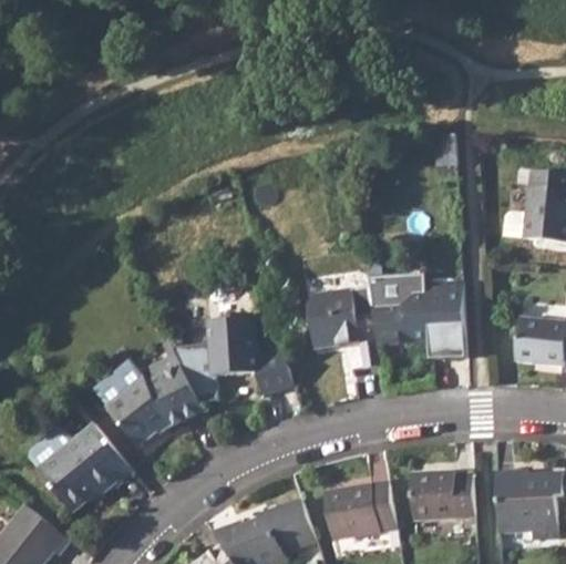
[(452,135),(433,137),(434,167),(454,165),(452,135)]
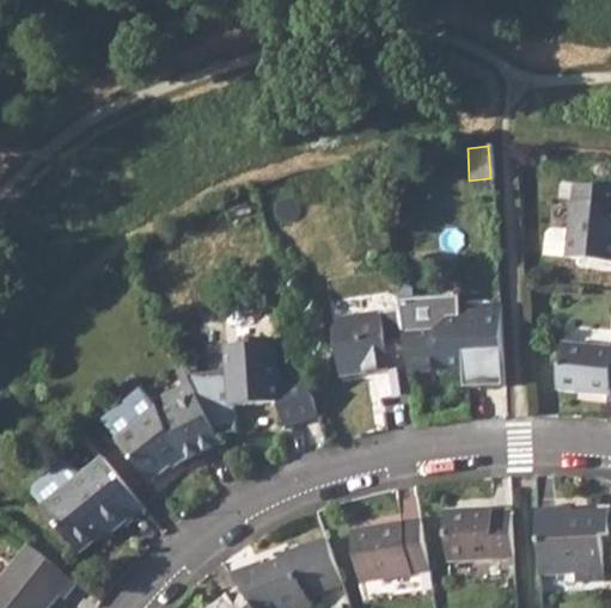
[(545,256),(567,257),(610,262),(610,186),(574,184),(570,231),(553,229),(549,232),(545,256)]
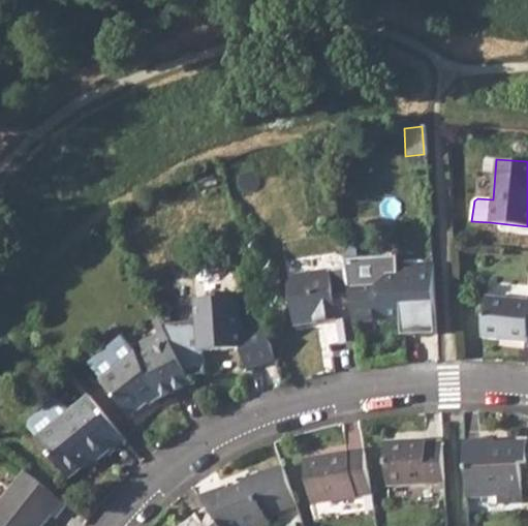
[(435,332),(430,260),(396,263),(395,254),(345,256),(350,292),(353,323),(400,317),(401,328),(416,327),(417,334),(435,332)]
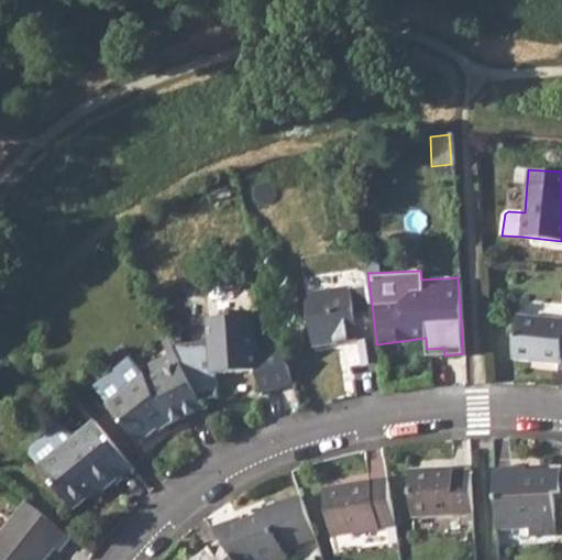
[(355,333),(357,348),(376,344),(373,311),(354,315),(349,288),(312,294),(305,304),(312,348),(334,344),(333,337),(355,333)]
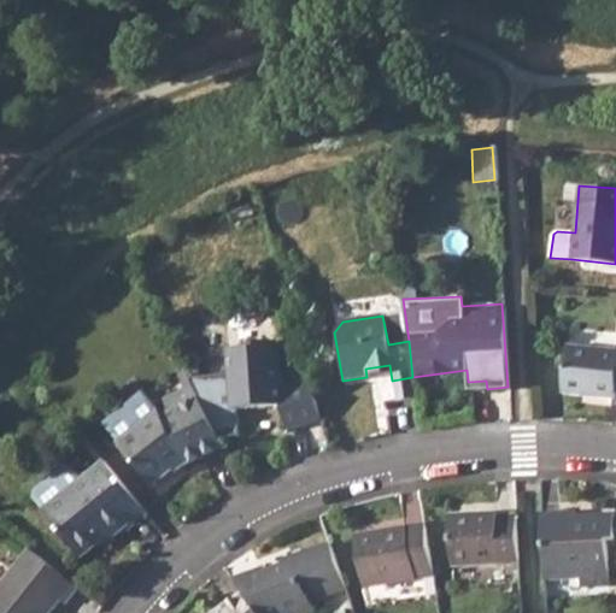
[(615,341),(614,341),(612,347),(563,343),(559,384),(611,388),(611,382),(615,382),(615,341)]
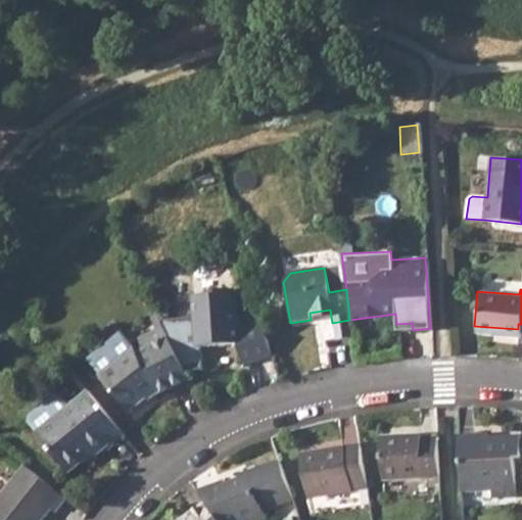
[(270,355),(262,326),(242,332),(236,332),(233,292),(211,291),(212,296),(192,296),(194,346),(234,345),(239,364),(270,355)]
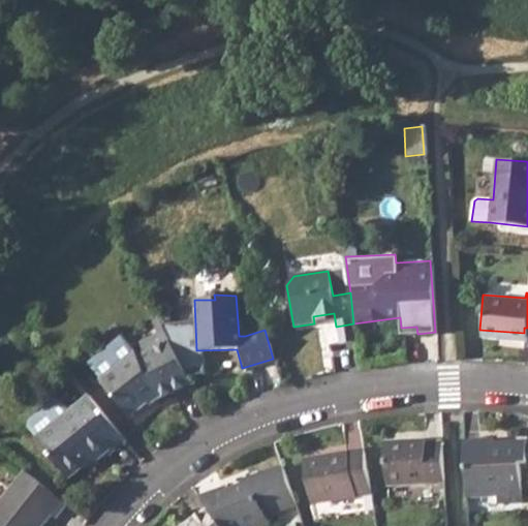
[(191,383),(168,340),(137,356),(133,350),(100,377),(130,415),(148,402),(146,400),(153,394),(158,400),(191,383)]
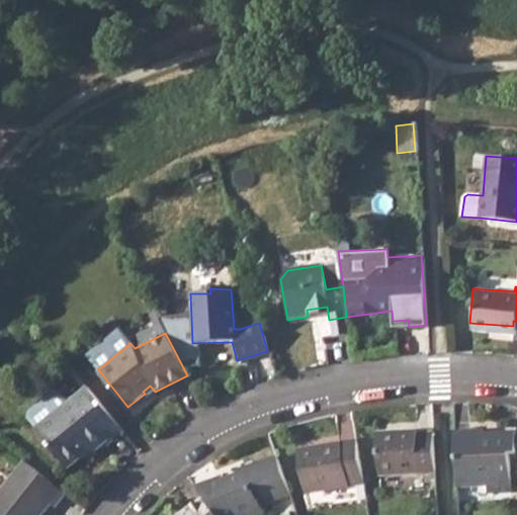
[(123,430),(88,385),(70,400),(36,428),(70,467),(105,436),(110,441),(123,430)]
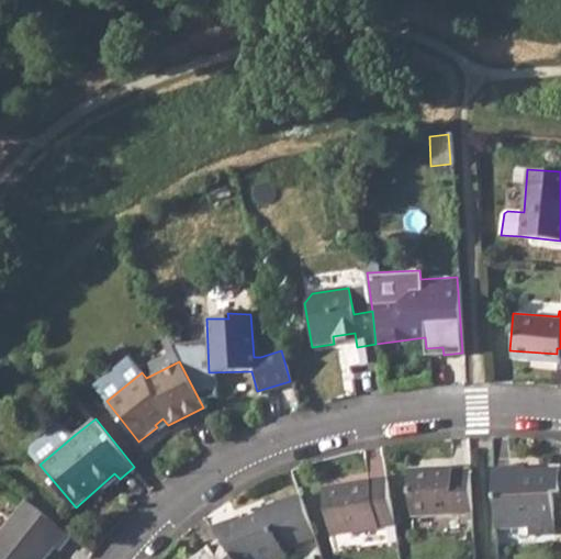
[(404,469),(407,516),(468,511),(464,469),(449,470),(448,466),(404,469)]
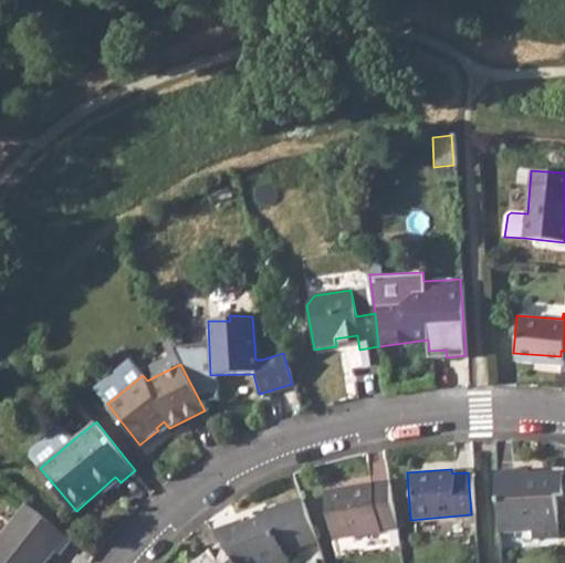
[(526,472),(495,473),(498,533),(530,532),(530,540),(557,538),(556,497),(563,497),(562,475),(527,476),(526,472)]
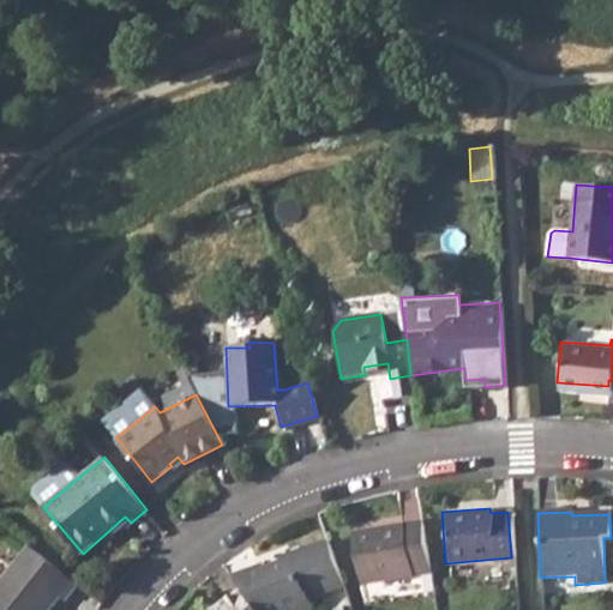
[(416,520),(346,535),(356,584),(426,571),(416,520)]
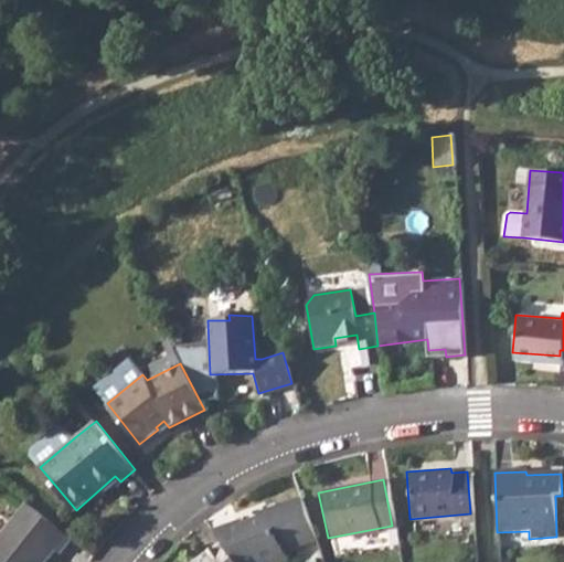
[(237,516),(206,527),(216,540),(231,561),(255,561),(279,553),(277,547),(311,534),(296,494),(263,506),(263,510),(238,519),(237,516)]
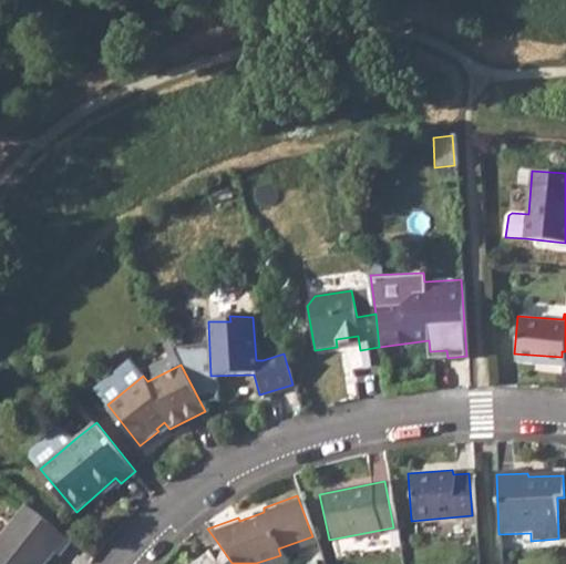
[(69,535),(24,500),(0,531),(0,563),(38,563),(52,546),(58,550),(69,535)]
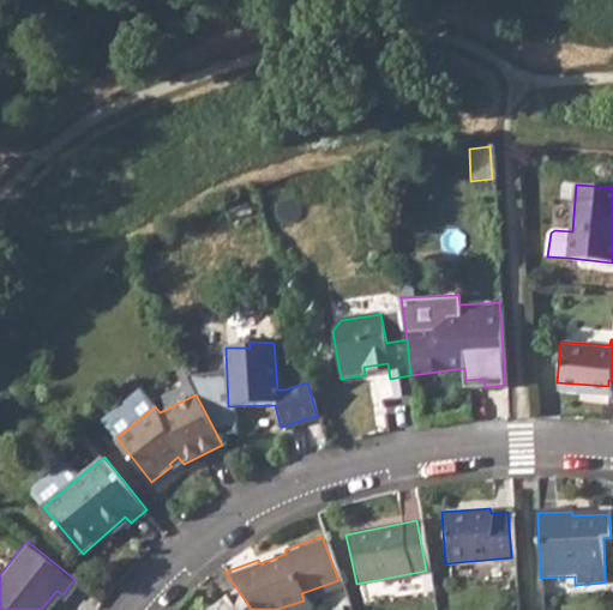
[(251,609),(235,586),(199,609),(251,609)]
